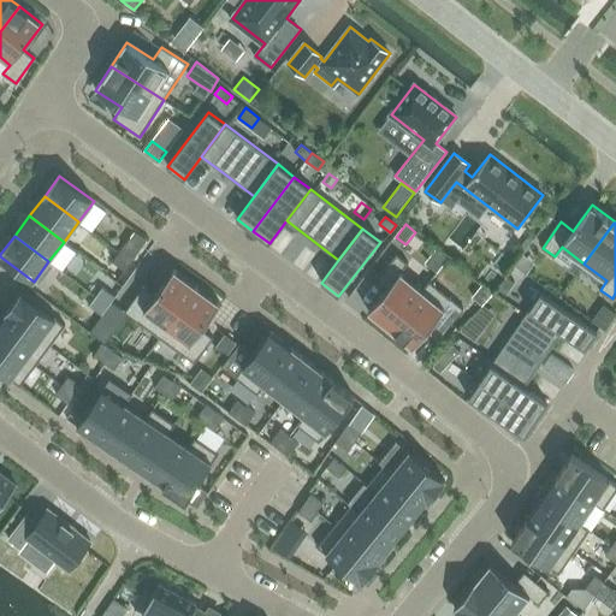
[(125,244),(119,253),(131,262),(138,253),(125,244)]
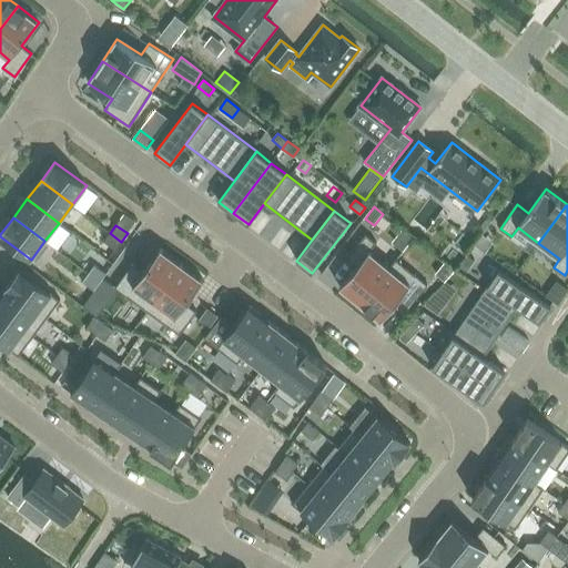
[(121,242),(110,233),(103,242),(115,250),(121,242)]
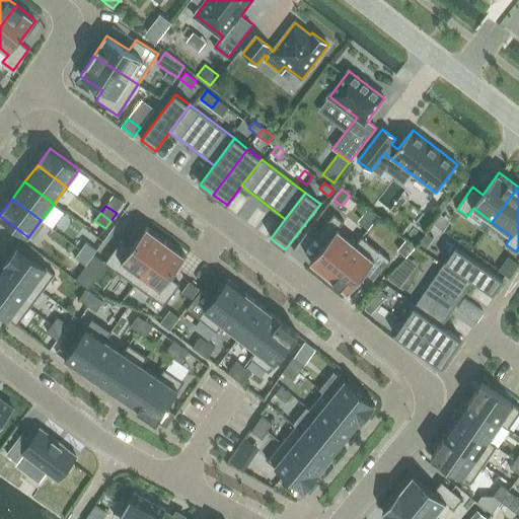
[(328,278),(363,237),(362,236),(356,243),(338,229),(345,222),(335,214),(317,234),(327,242),(310,263),(328,278)]
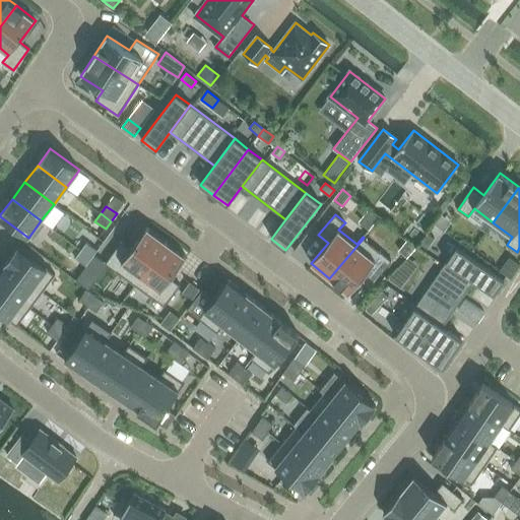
[(106,263),(135,284),(167,242),(147,228),(131,249),(121,242),(106,263)]
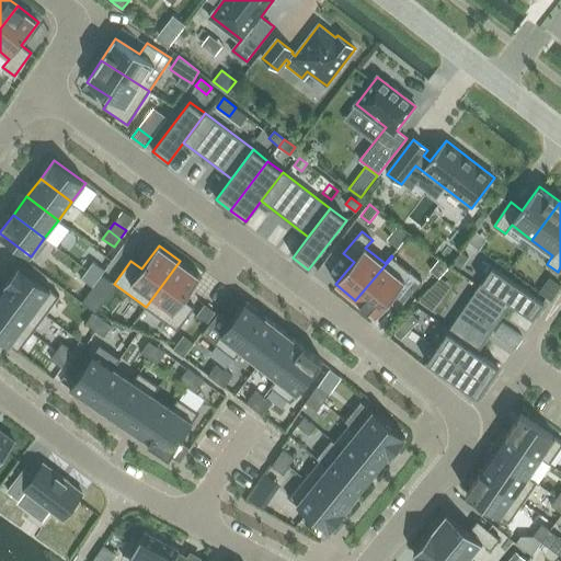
[(461,252),(454,263),(461,268),(469,258),(461,252)]
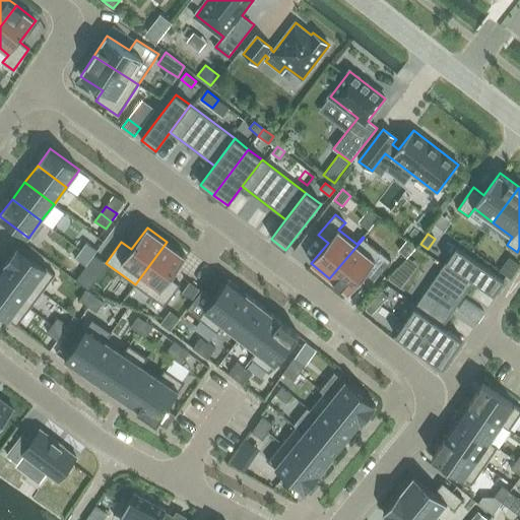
[(364,238),(329,278),(348,294),(365,273),(375,281),(391,261),(364,238)]
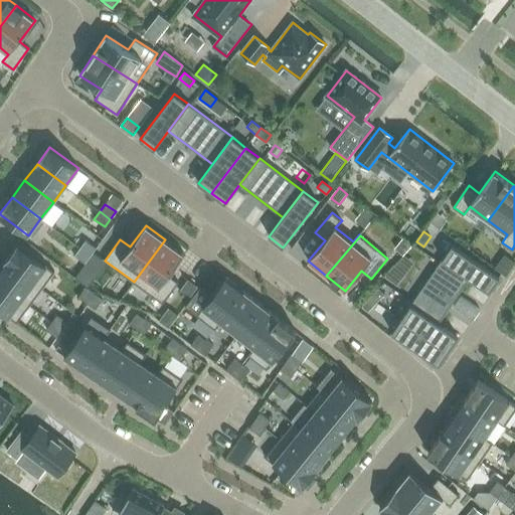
[(165,239),(134,282),(163,304),(178,283),(169,276),(184,253),(165,239)]
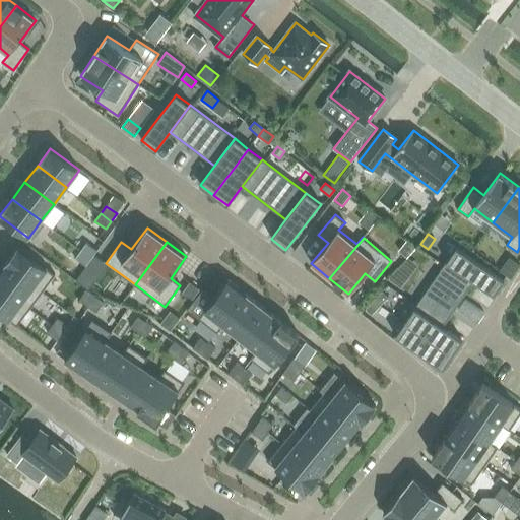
[(81,251),(91,258),(98,251),(86,243),(81,251)]
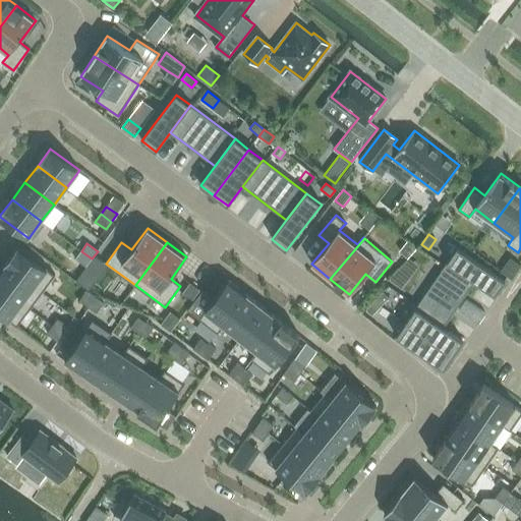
[(43,292),(55,275),(18,247),(6,265),(43,292)]
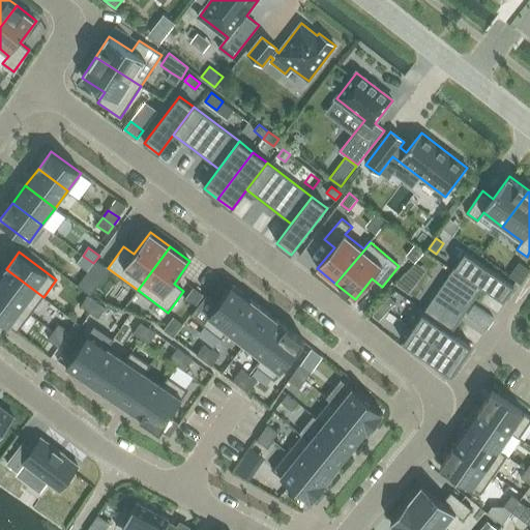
[(465,253),(454,268),(483,287),(503,300),(513,286),(465,253)]
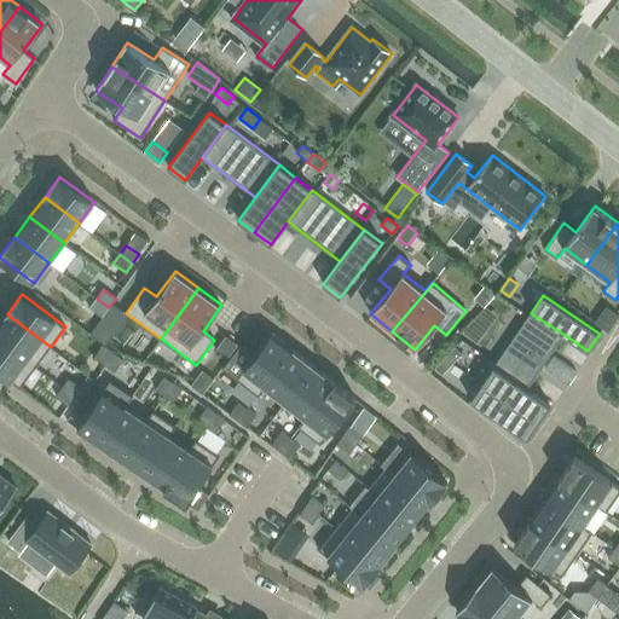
[(103,317),(109,307),(97,299),(90,307),(103,317)]
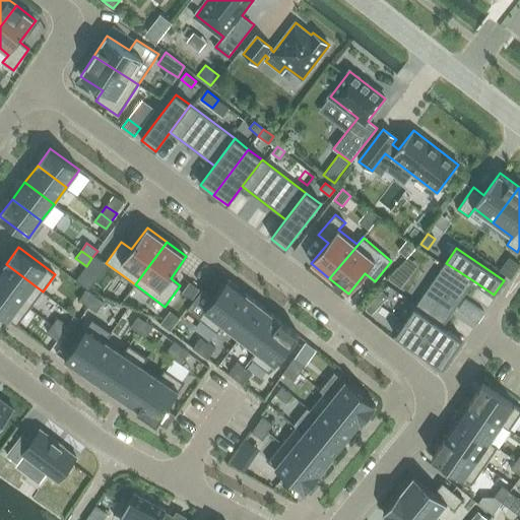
[(446,263),(414,308),(443,327),(474,281),(446,263)]
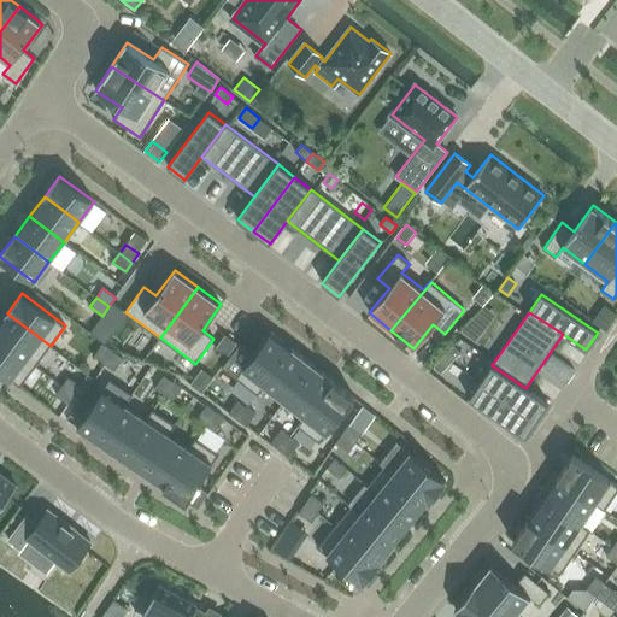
[(0,340),(35,366),(51,346),(7,313),(0,322),(0,340)]
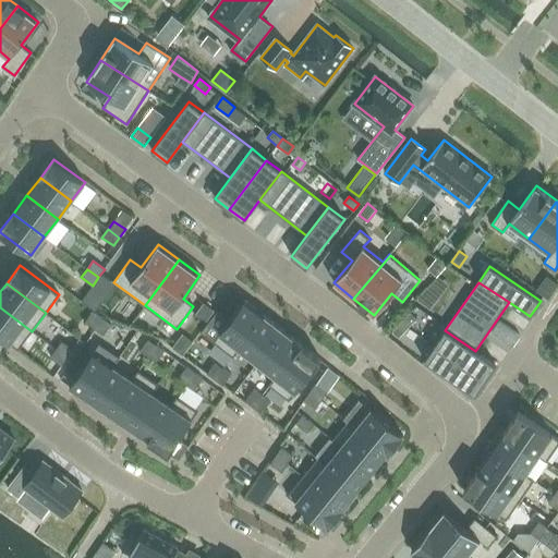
[(92,287),(81,301),(93,310),(104,296),(99,293),(98,292),(92,287)]
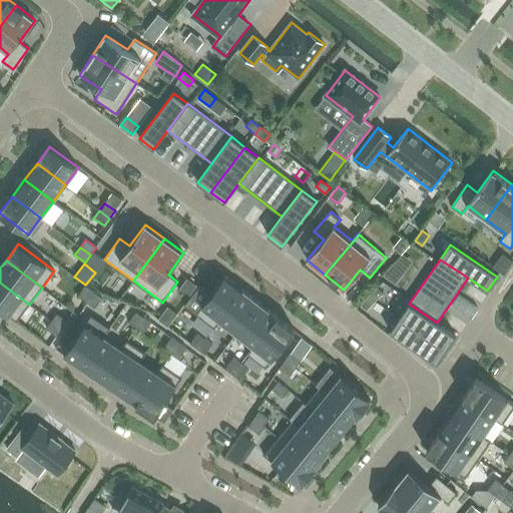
[(404,273),(394,266),(386,277),(396,284),(404,273)]
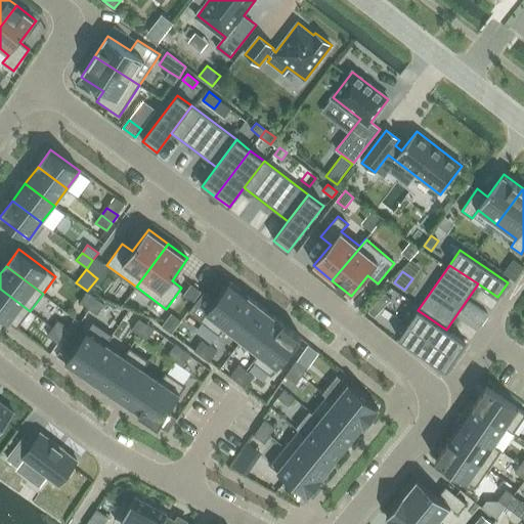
[(200,320),(218,335),(248,296),(230,282),(200,320)]
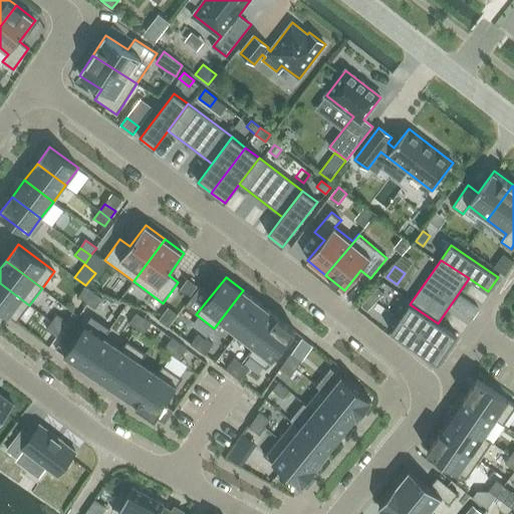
[(188,279),(181,288),(191,295),(198,286),(188,279)]
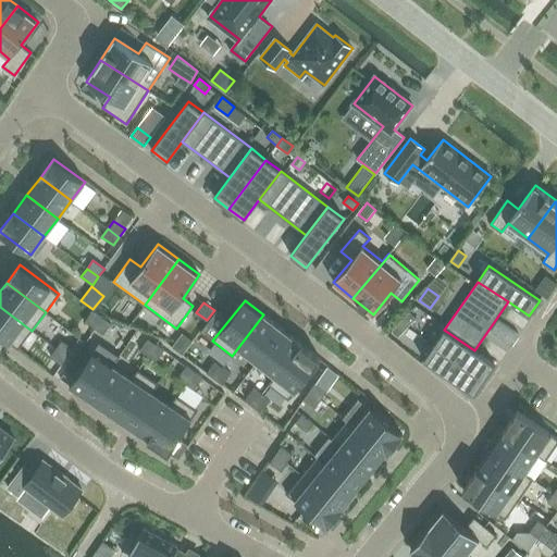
[(32,331),(0,307),(0,335),(19,349),(32,331)]
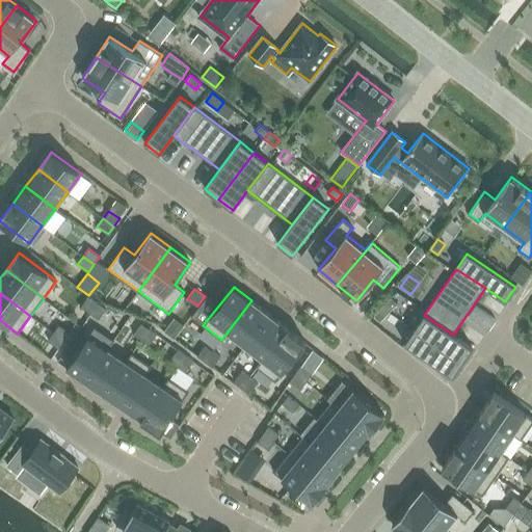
[(90,314),(99,302),(90,297),(83,308),(90,314)]
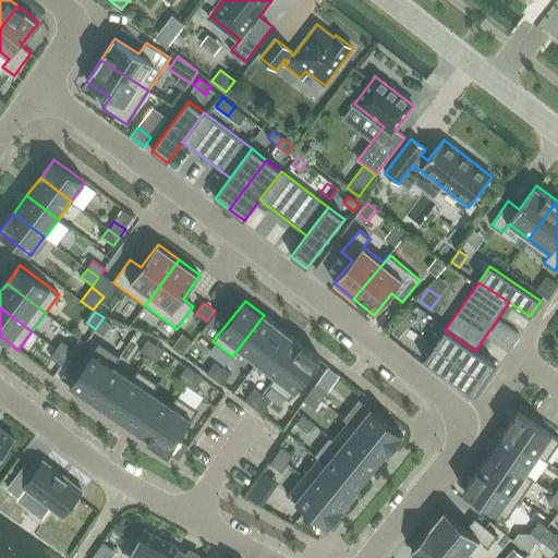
[(401,322),(408,328),(417,318),(411,312),(401,322)]
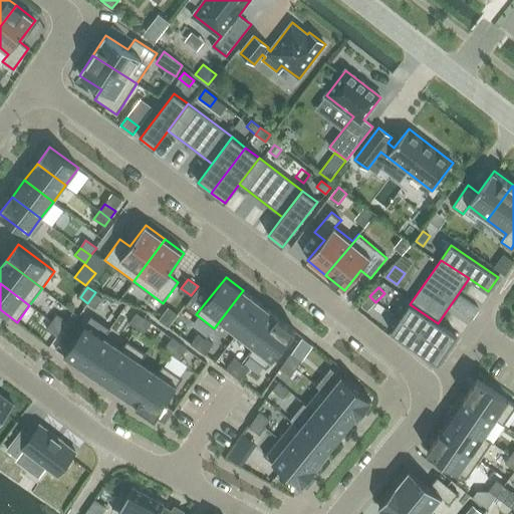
[(221,321),(237,334),(260,304),(243,290),(214,328),(215,329),(221,321)]
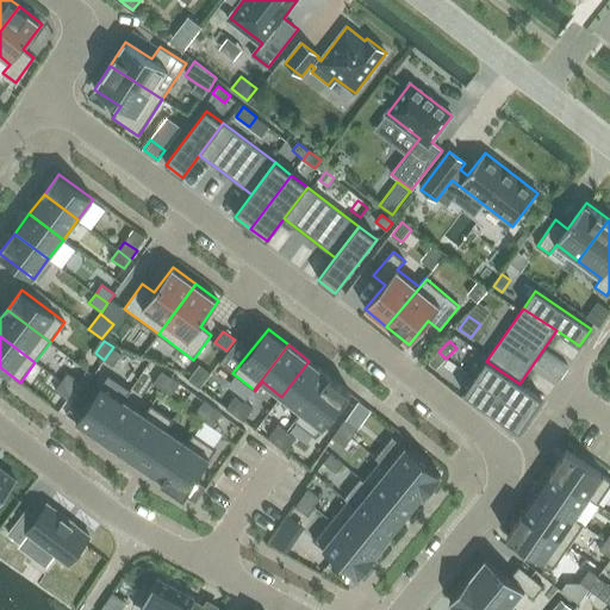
[(122,354),(113,347),(104,360),(113,366),(122,354)]
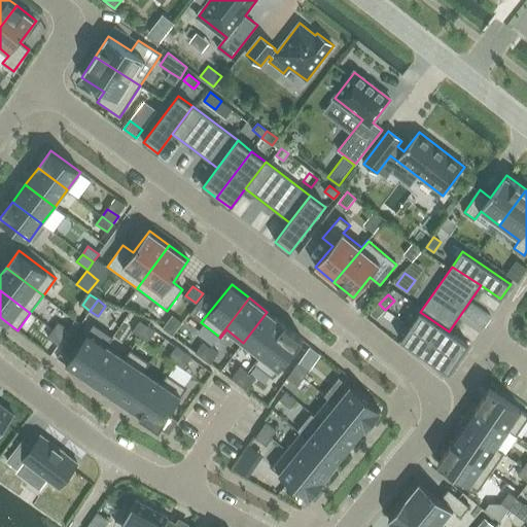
[(377,318),(385,310),(379,304),(371,313),(377,318)]
